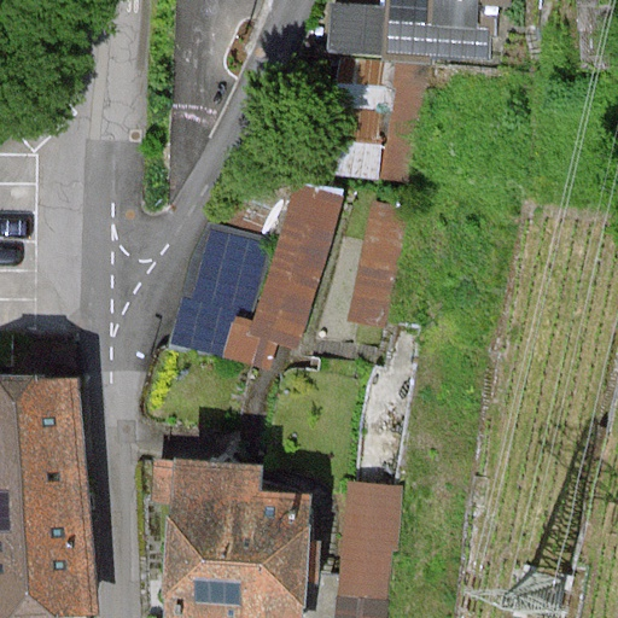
[(384,0),(384,10),(330,1),(327,52),(388,53),(490,59),(493,6),(512,7),(512,0),(384,0)]
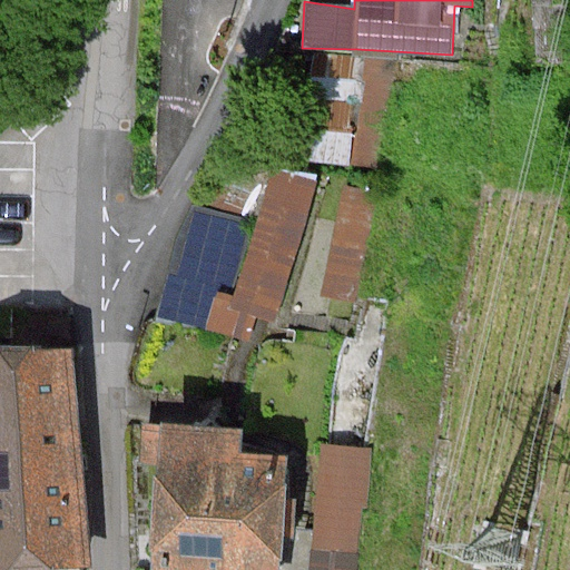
[(355,62),(316,59),(308,158),(349,161),(355,62)]
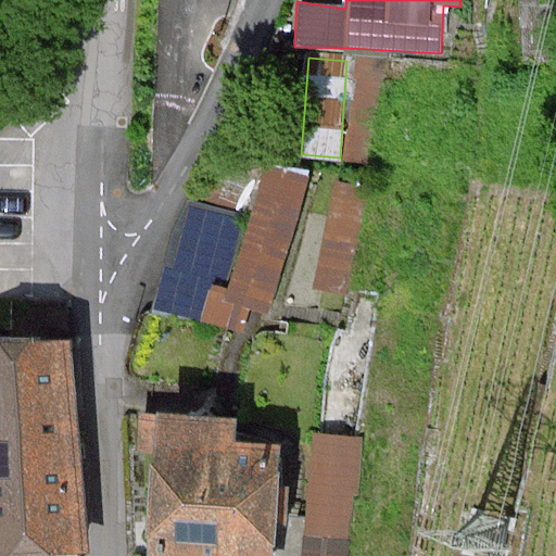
[(182,196),(153,310),(252,336),(260,313),(273,316),(310,171),(264,164),(248,214),(182,196)]
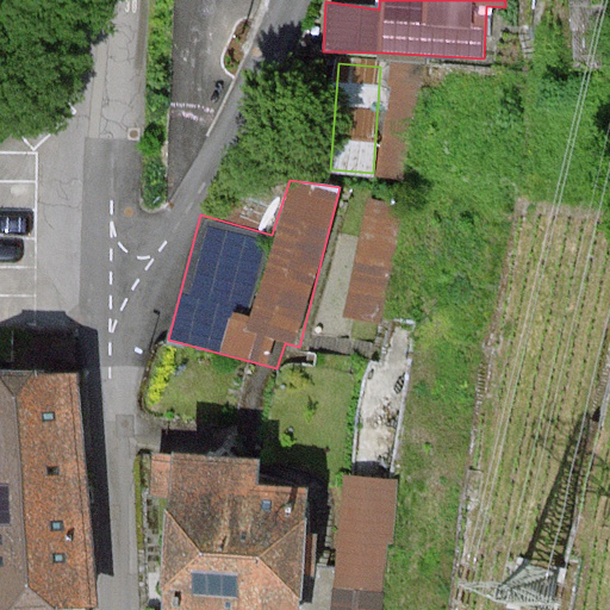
[(405,206),(363,198),(343,317),(380,324),(405,206)]
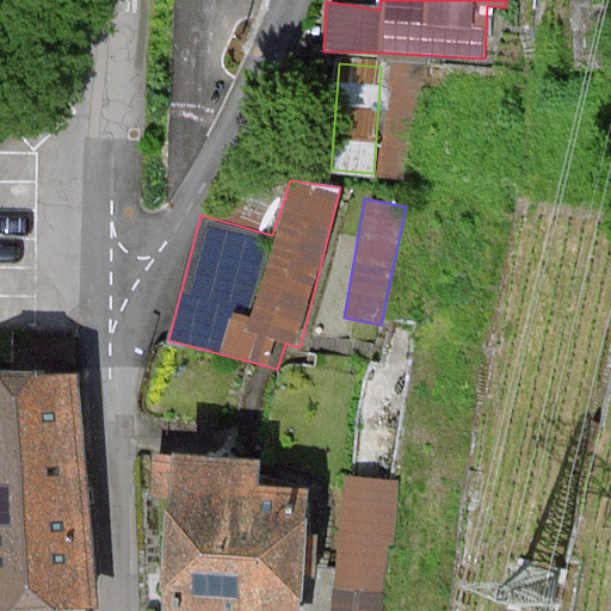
[(86,610),(82,374),(0,374),(0,610),(86,610)]
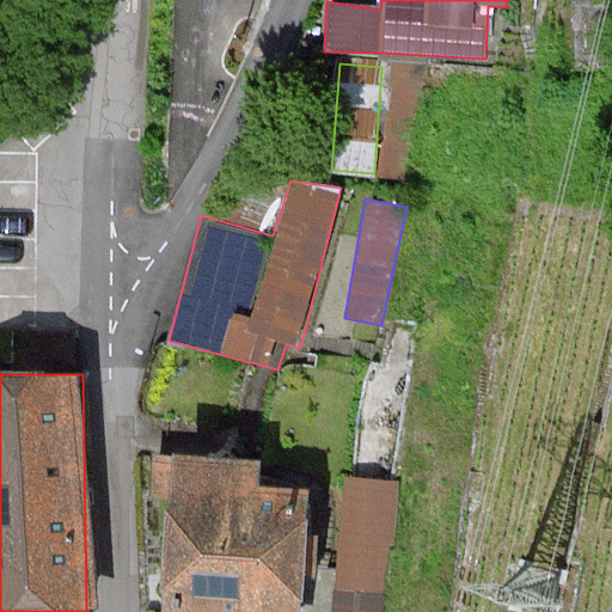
[(176,456),(164,611),(303,611),(311,489),(259,485),(261,461),(176,456)]
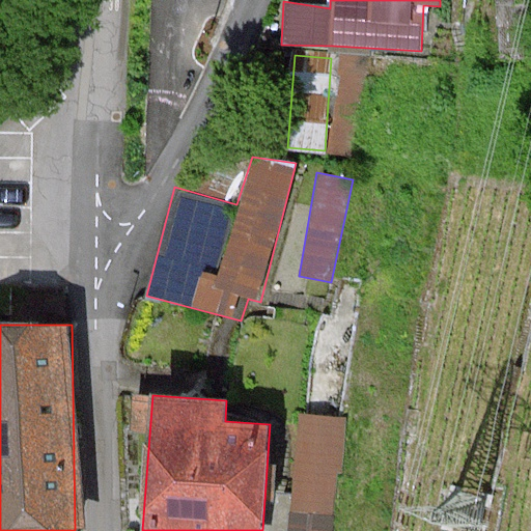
[(346,417),(299,413),(288,530),(330,530),(335,475),(342,475),(346,417)]
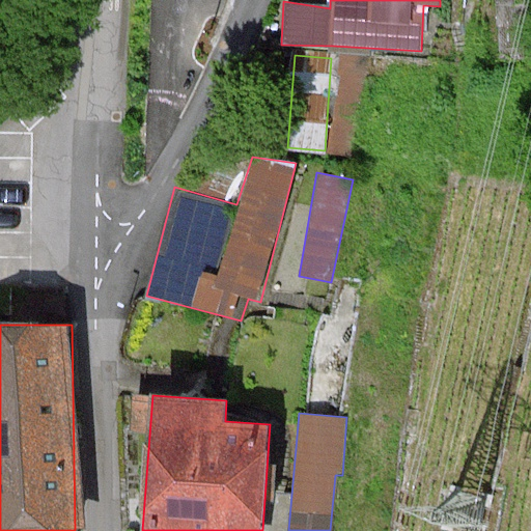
All buildings are outlined.
